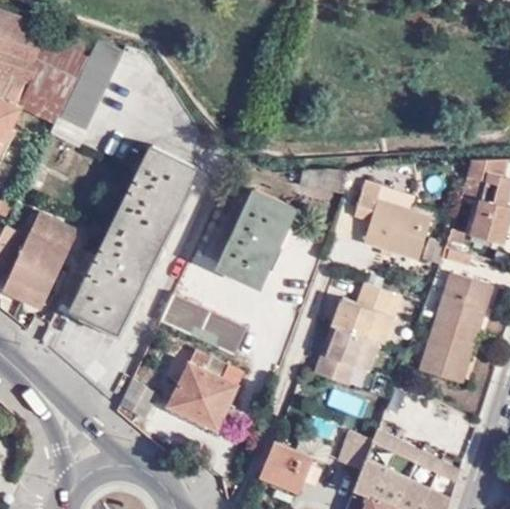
[(49,23),(0,8),(0,48),(33,60),(44,35),(49,23)]
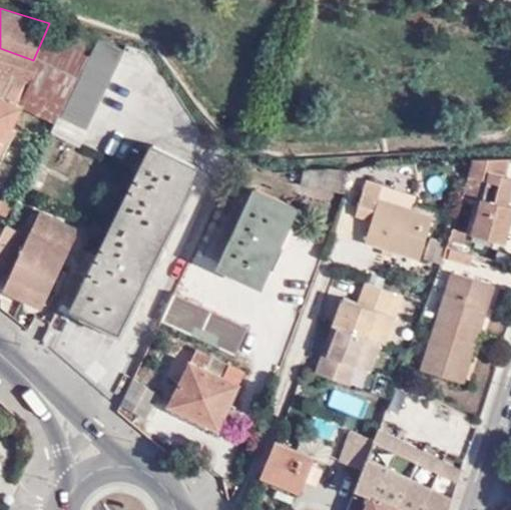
[(83,48),(87,35),(73,31),(69,43),(83,48)]
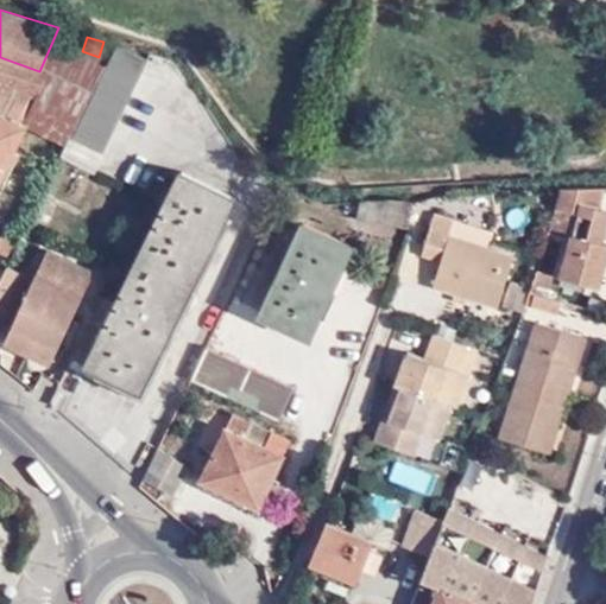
[(50,76),(89,94),(102,65),(52,42),(39,71),(50,76)]
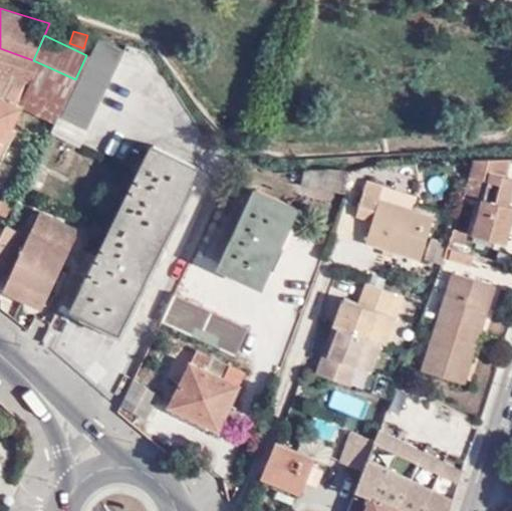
[(52,133),(77,147),(123,54),(97,40),(52,133)]
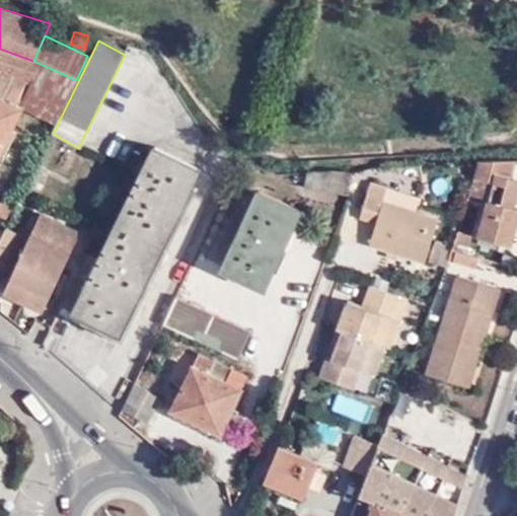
[(0,69),(33,85),(43,65),(33,61),(0,49),(0,69)]
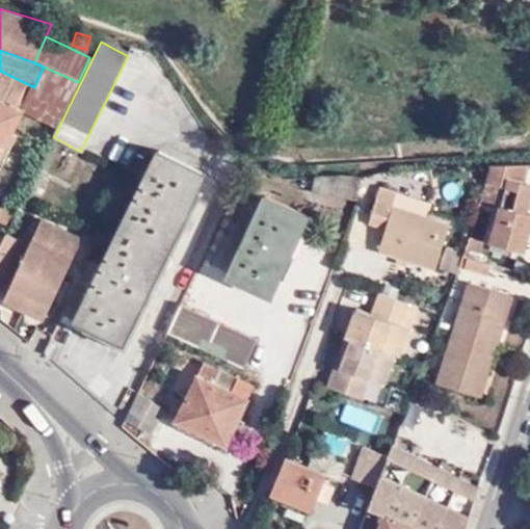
[(23,111),(56,128),(78,82),(44,67),(34,87),(23,111)]
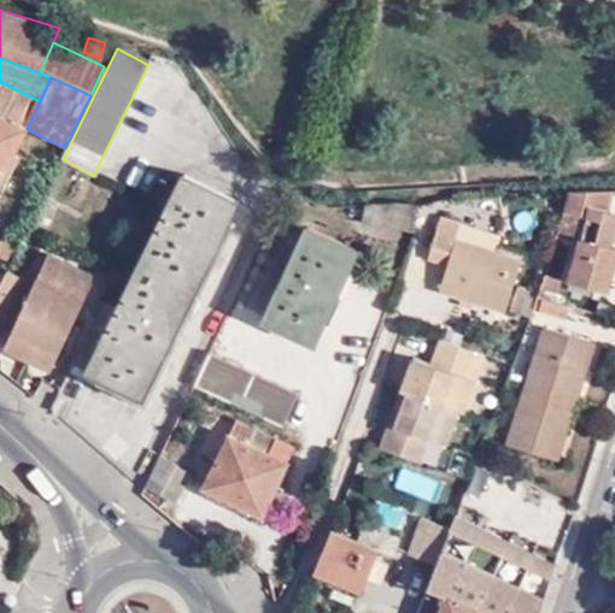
[(0,183),(27,129),(40,101),(0,82),(0,183)]
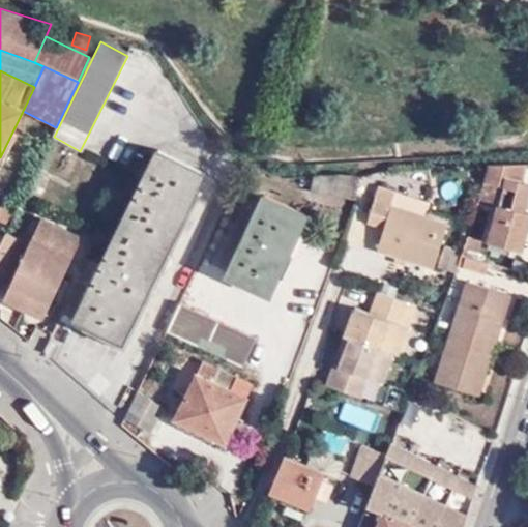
[(101,269),(78,319),(123,341),(202,175),(154,151),(101,268),(101,269)]
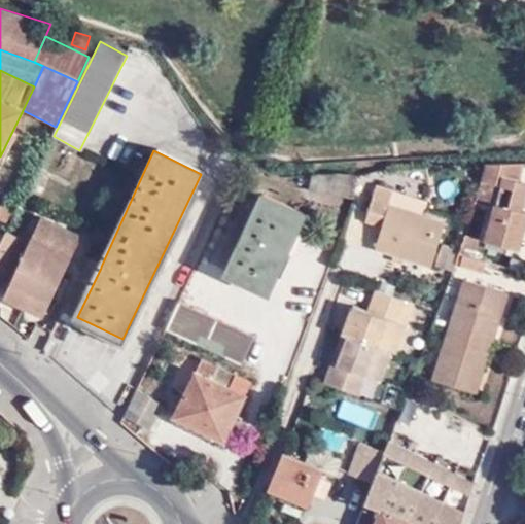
[(524,183),(520,182),(524,166),(524,165),(510,166),(490,241),(518,250),(524,229),(524,214),(521,214),(524,201),(524,183)]
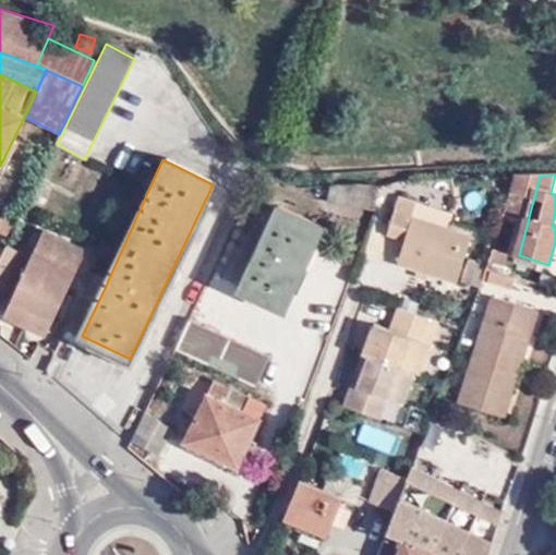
[(510,192),(514,193),(521,176),(516,176),(510,192)]
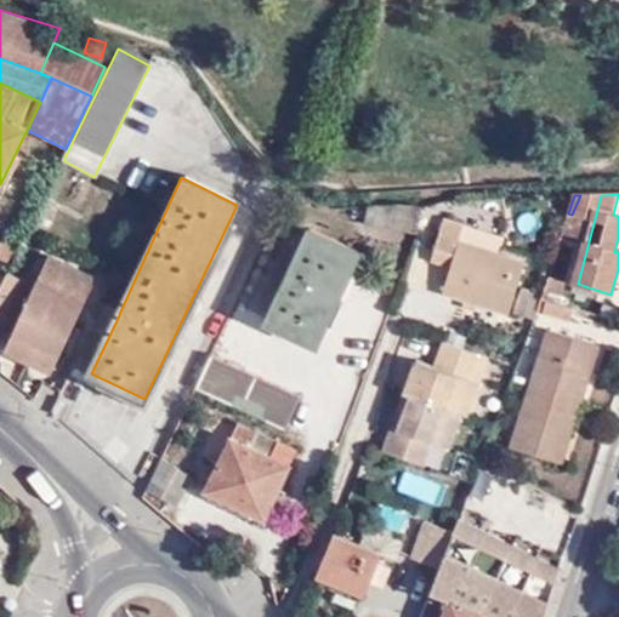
[(571,281),(578,284),(601,195),(580,195),(572,215),(591,221),(571,281)]
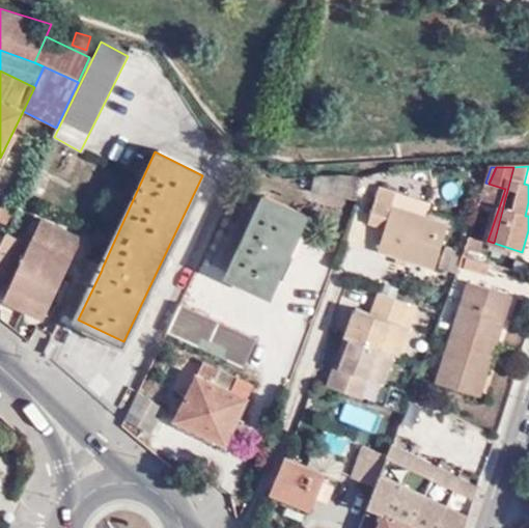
[(349,176),(349,174),(329,174),(314,175),(312,191),(354,200),(361,183),(349,176)]
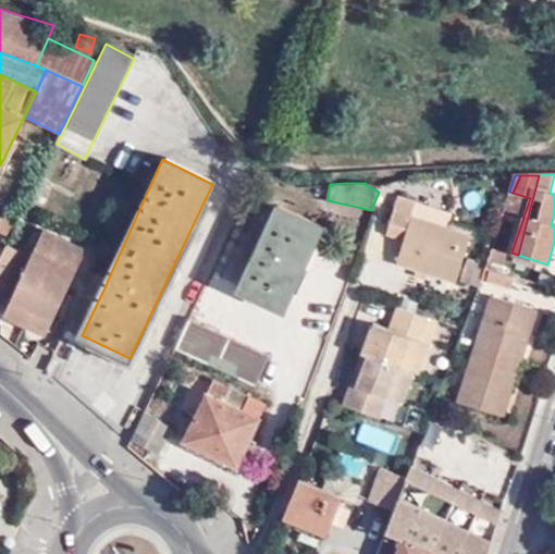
[(408,218),(415,200),(396,195),(385,234),(399,239),(393,261),(454,281),(467,236),(447,230),(408,218)]
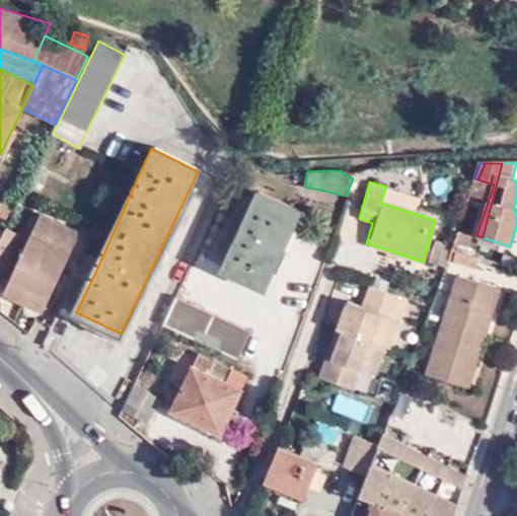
[(417,214),(422,200),(386,187),(380,203),(417,214)]
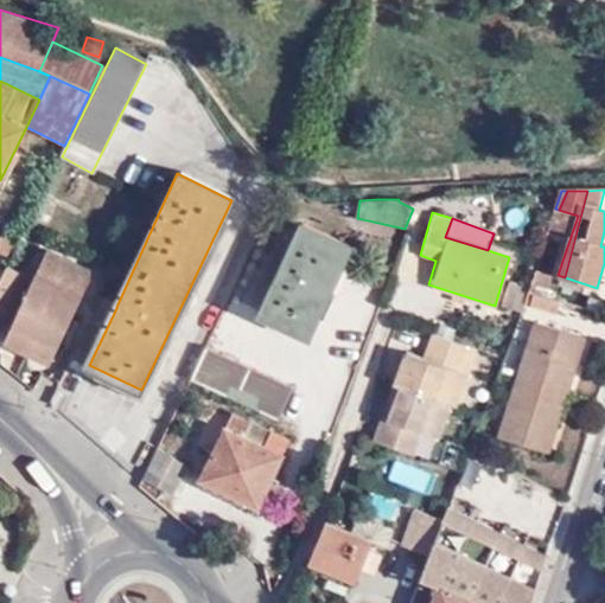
[(309,332),(354,245),(303,222),(261,313),(309,332)]
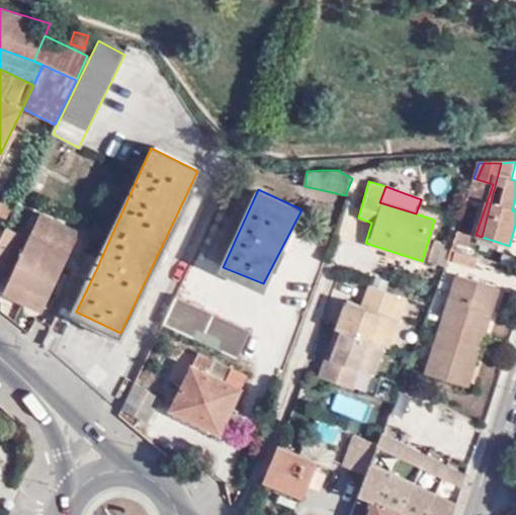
[(0,216),(5,219),(11,205),(0,200),(0,216)]
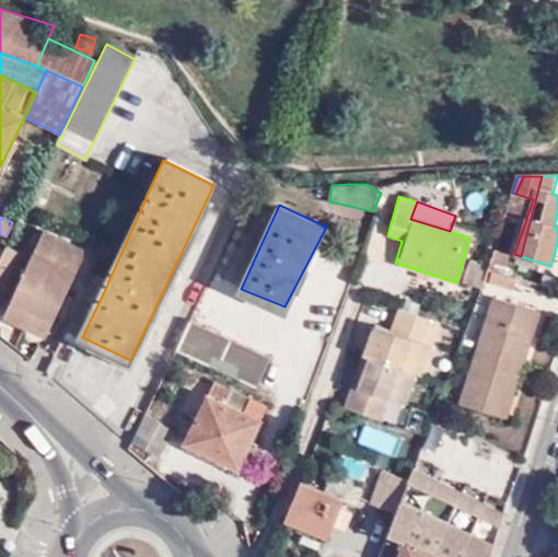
[(44,336),(84,254),(43,233),(3,314),(44,336)]
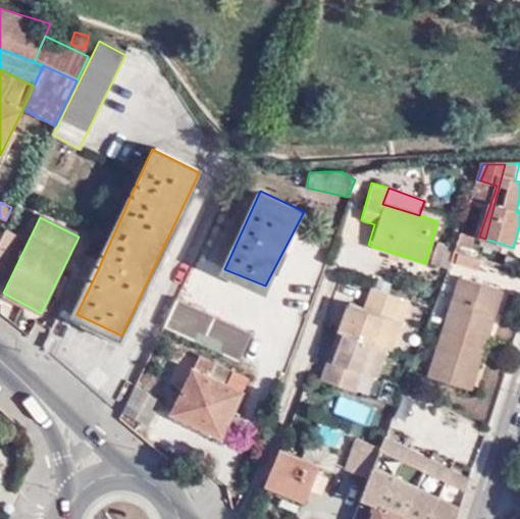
[(5,229),(0,239),(0,277),(1,278),(21,237),(5,229)]
